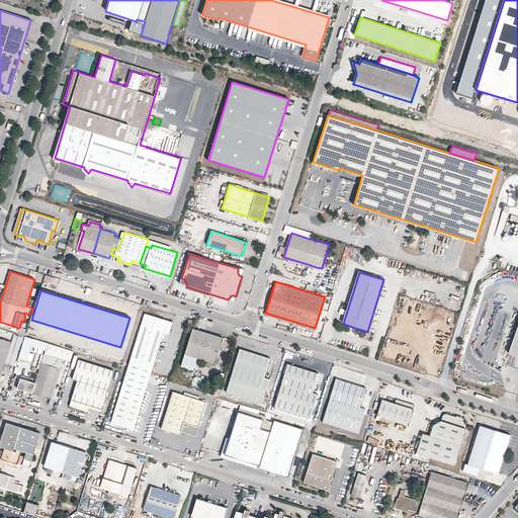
[(145,313),(111,422),(134,428),(163,332),(169,334),(173,321),(145,313)]
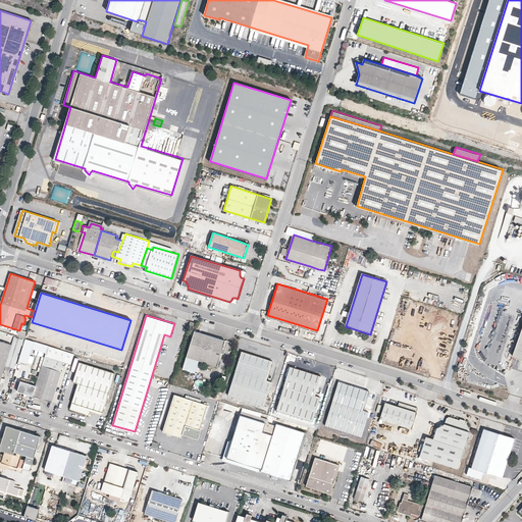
[(521,324),(512,356),(521,359),(521,324)]
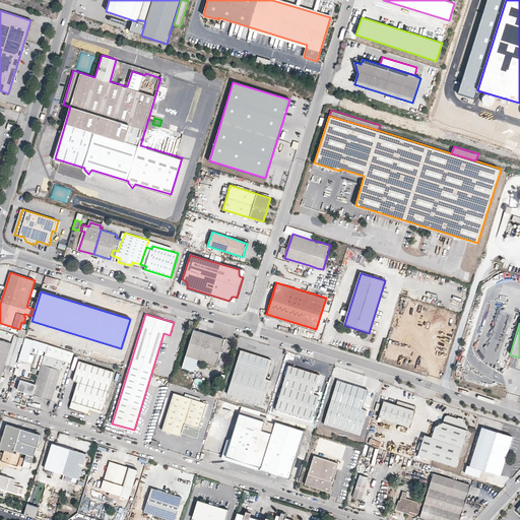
[(194,329),(182,367),(195,371),(198,359),(216,365),(224,338),(194,329)]
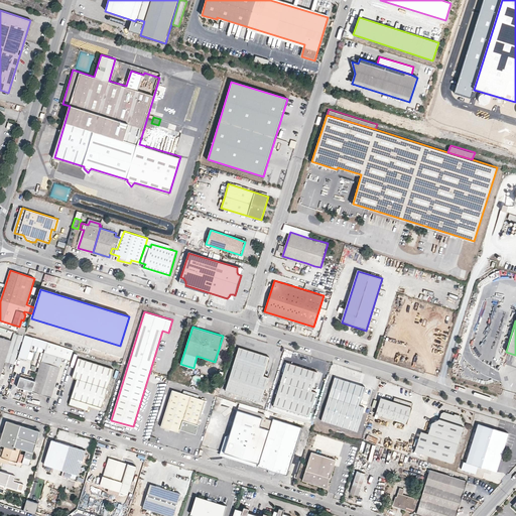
[(0,383),(2,384),(5,378),(3,377),(4,374),(1,373),(2,370),(9,372),(21,335),(13,333),(11,340),(0,336),(0,383)]
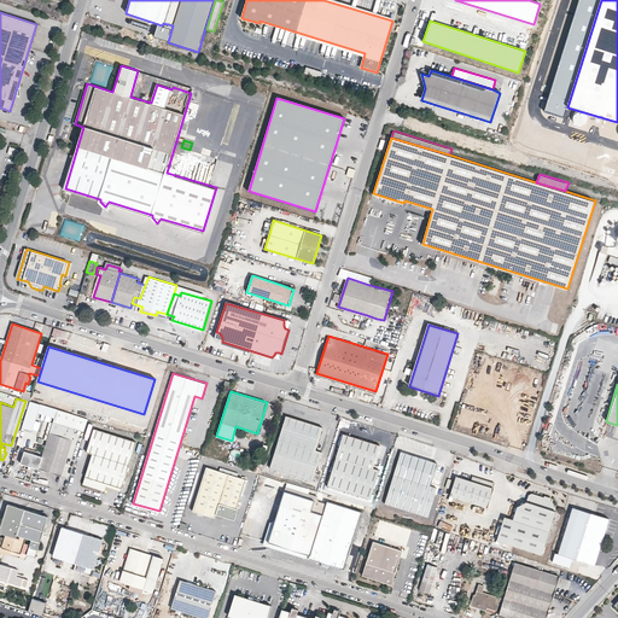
[(41,404),(30,402),(21,431),(24,431),(24,429),(33,431),(33,430),(38,431),(40,423),(36,421),(38,414),(41,404)]
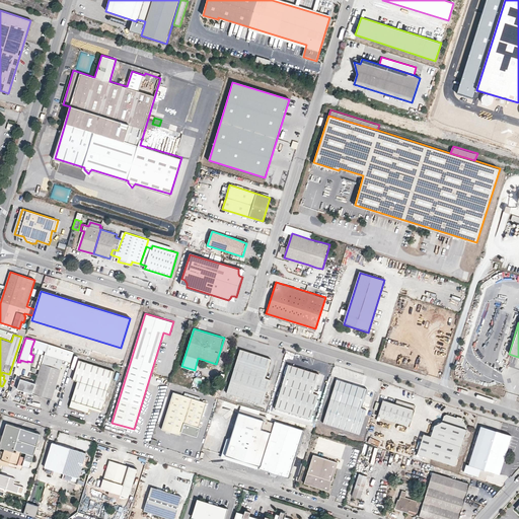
[(46,352),(48,344),(34,340),(31,348),(46,352)]
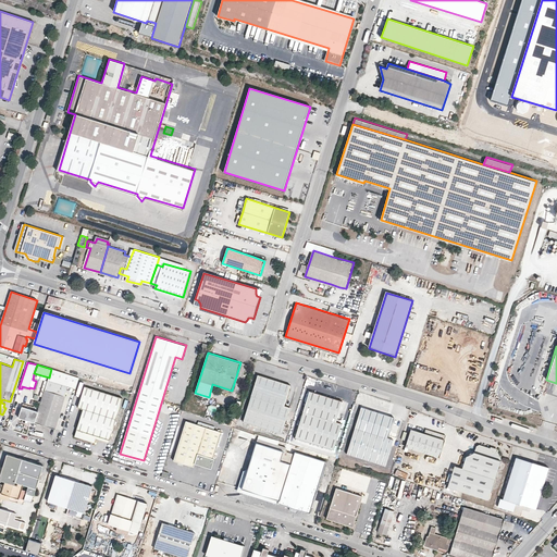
[(76,391),(79,378),(51,369),(49,378),(47,382),(45,392),(44,391),(41,397),(38,409),(37,412),(22,407),(17,419),(56,431),(69,388),(76,391)]
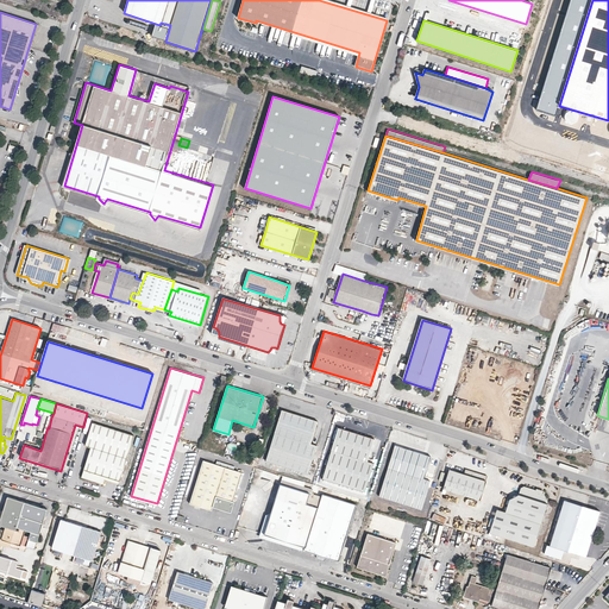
[(318,420),(282,409),(267,459),(308,473),(318,444),(312,443),(318,420)]
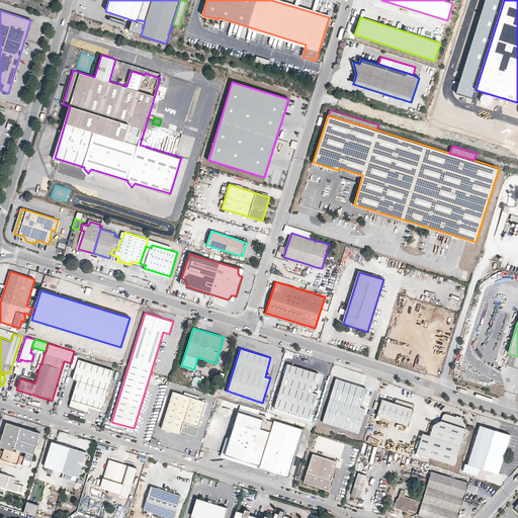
[(87,411),(89,407),(90,404),(101,408),(114,369),(79,358),(73,377),(77,379),(70,405),(87,411)]
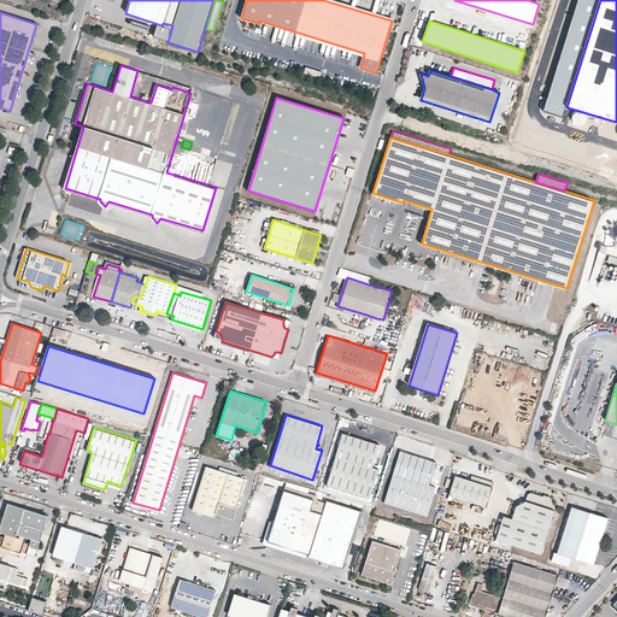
[(380,444),(344,433),(327,485),(370,498),(378,469),(372,466),(380,444)]
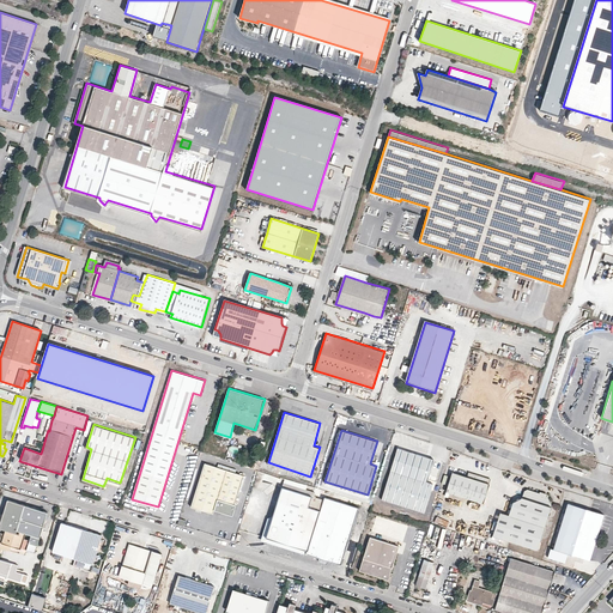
[(435,459),(398,448),(382,498),(425,511),(434,483),(428,481),(435,459)]
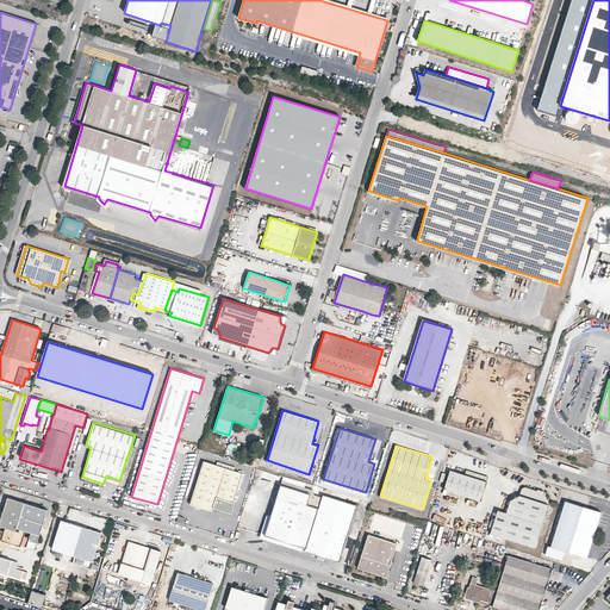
[(216,464),(204,460),(191,504),(212,510),(213,506),(231,512),(235,502),(234,502),(242,472),(232,470),(234,466),(217,460),(216,464)]
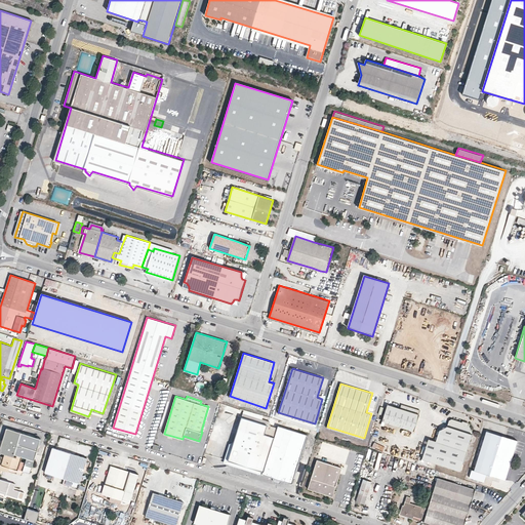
[(400,407),(388,404),(382,420),(395,425),(407,429),(413,431),(420,409),(401,404),(400,407)]
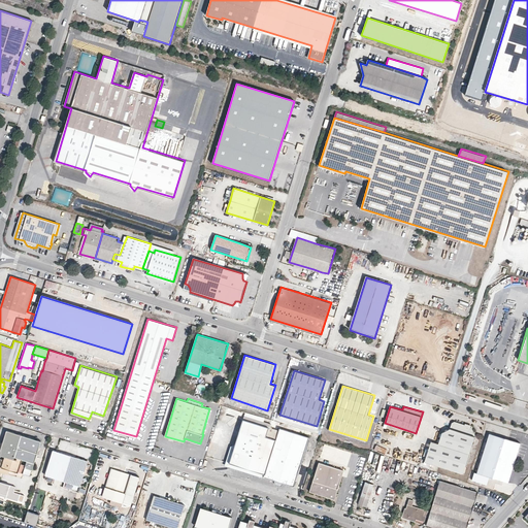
[(225,466),(294,488),(309,438),(279,429),(278,431),(272,429),(272,428),(271,427),(271,425),(263,423),(264,419),(244,413),(234,446),(230,448),(225,466)]
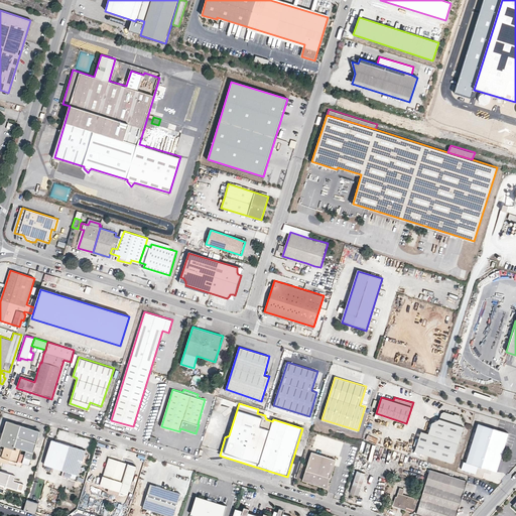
[(457,418),(454,414),(444,411),(441,412),(439,418),(431,422),(428,432),(421,430),(415,450),(453,463),(465,424),(461,417),(457,418)]
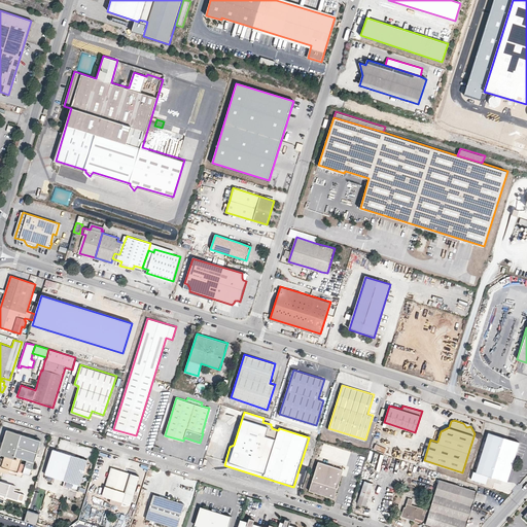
[(31,473),(41,440),(35,437),(32,441),(28,438),(27,434),(6,428),(0,450),(0,453),(5,455),(4,458),(1,457),(0,459),(0,464),(0,465),(0,472),(1,470),(2,466),(10,468),(19,471),(19,470),(20,468),(21,469),(21,470),(31,473)]
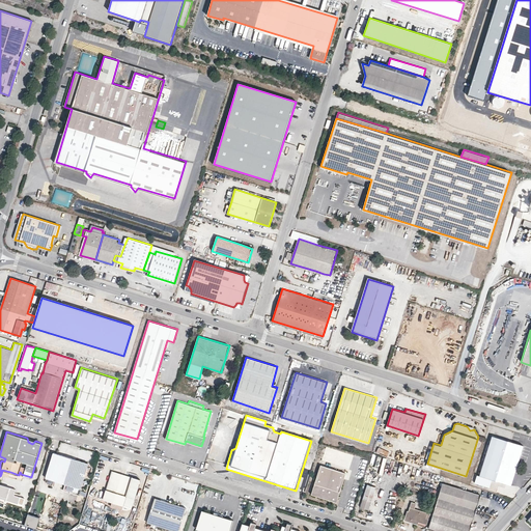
[(480,474),(493,436),(490,435),(477,473),(480,474)]
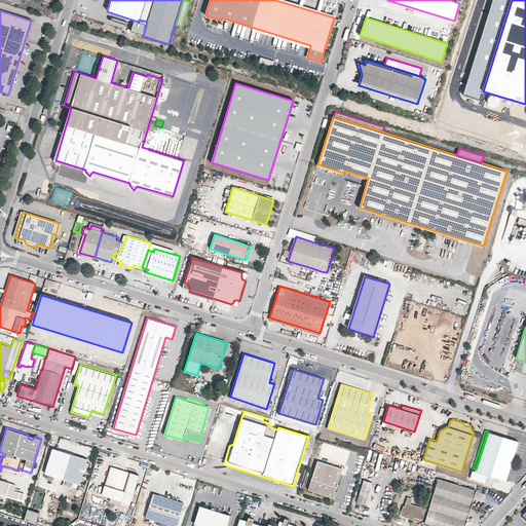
[(519,441),(488,431),(476,470),(473,468),(471,477),(485,482),(488,475),(506,480),(519,441)]
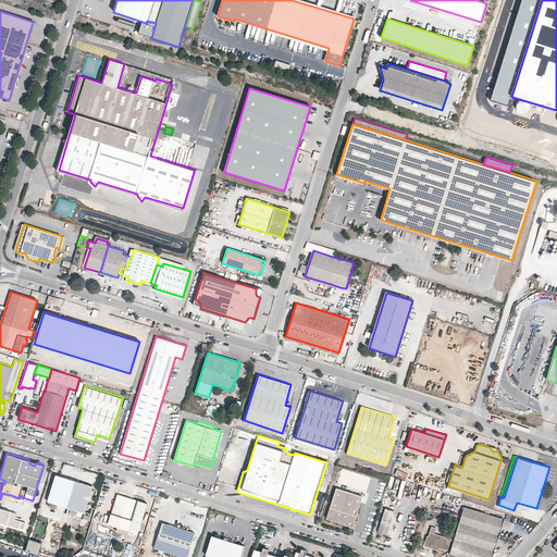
[(57,473),(49,500),(76,509),(74,515),(83,518),(93,484),(57,473)]
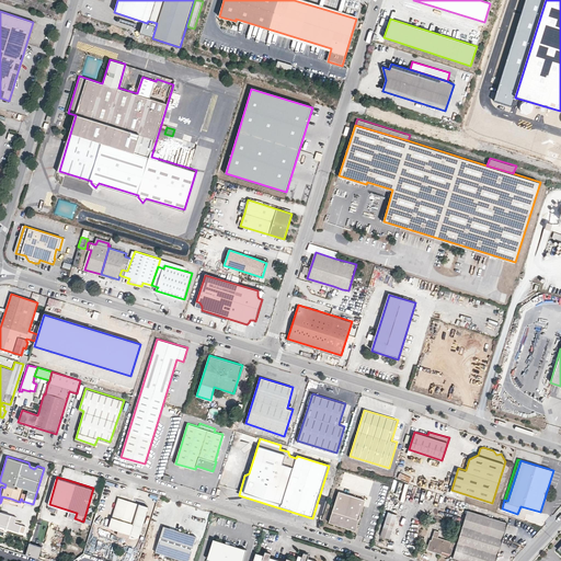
[(352,525),(356,527),(366,500),(339,491),(329,522),(350,529),(352,525)]
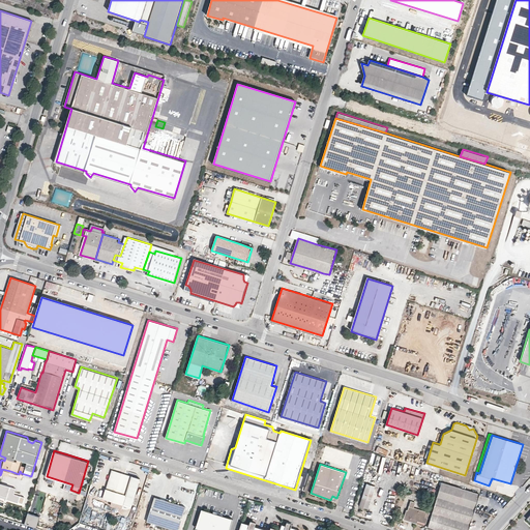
[(130,506),(140,478),(112,469),(112,470),(106,489),(102,498),(112,501),(111,504),(121,507),(122,504),(130,506)]
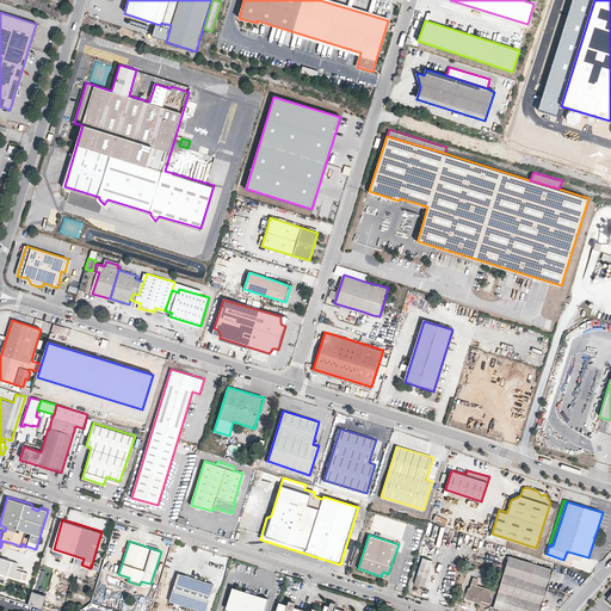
[(466,598),(473,600),(474,597),(481,599),(491,602),(493,596),(497,597),(493,608),(505,610),(538,610),(553,568),(510,555),(508,557),(505,556),(504,562),(506,563),(499,591),(477,584),(480,579),(473,576),(470,587),(469,586),(466,598)]
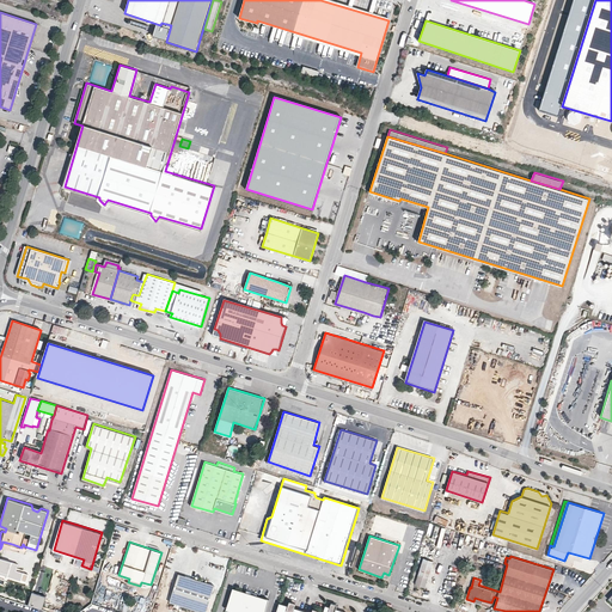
[(0,557),(0,574),(23,581),(25,573),(19,570),(20,564),(0,557)]
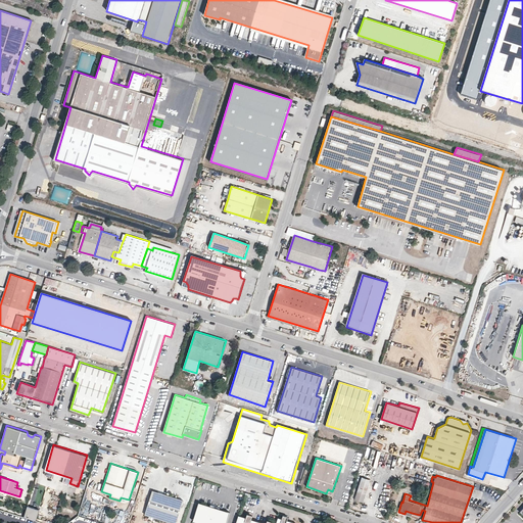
[(363,498),(365,498),(370,480),(363,477),(354,500),(362,502),(363,498)]
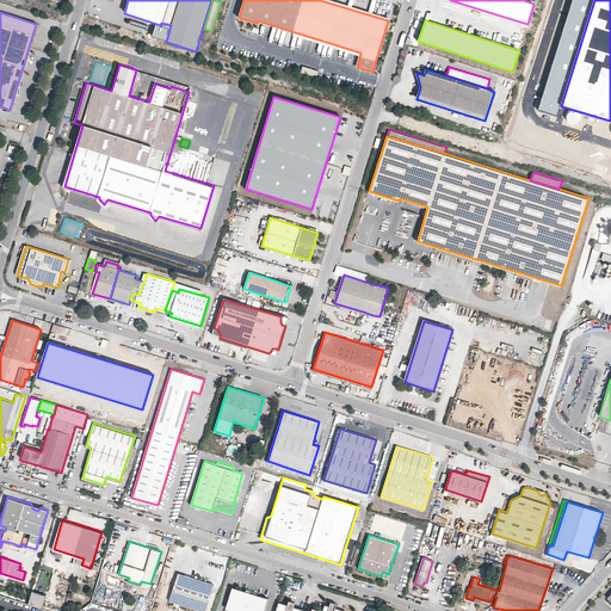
[(179,572),(171,600),(177,603),(204,610),(205,610),(215,584),(179,572)]
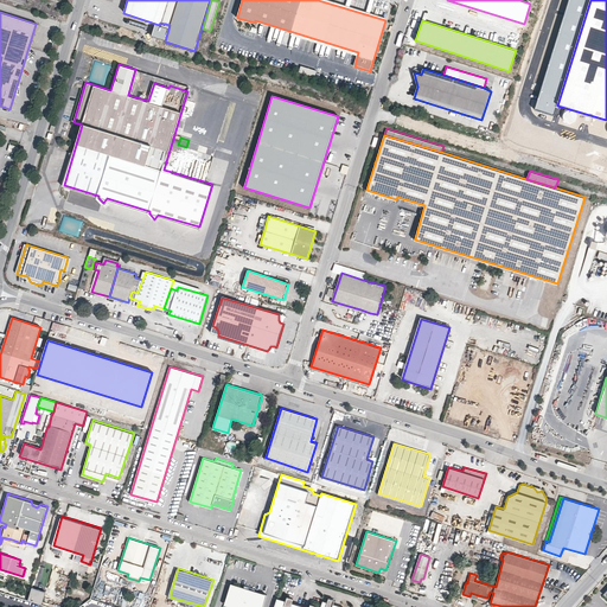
[(230,605),(236,586),(230,585),(224,604),(230,605)]
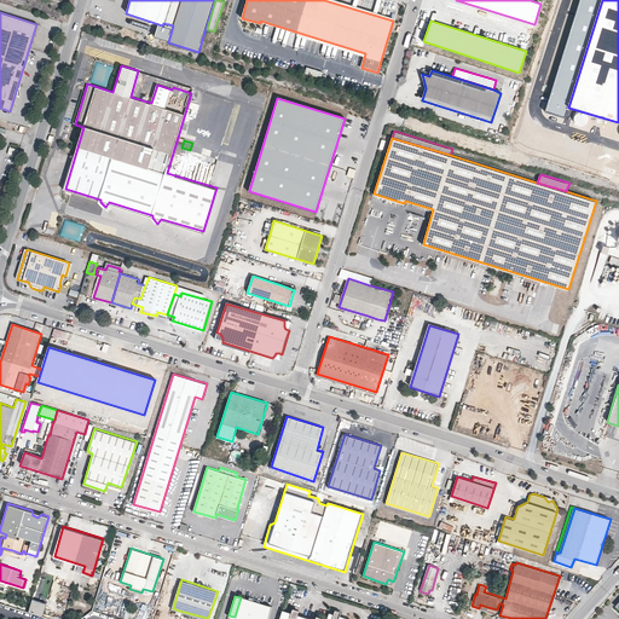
[(266,618),(271,607),(258,603),(259,600),(248,596),(248,600),(241,597),(235,617),(241,618),(266,618)]
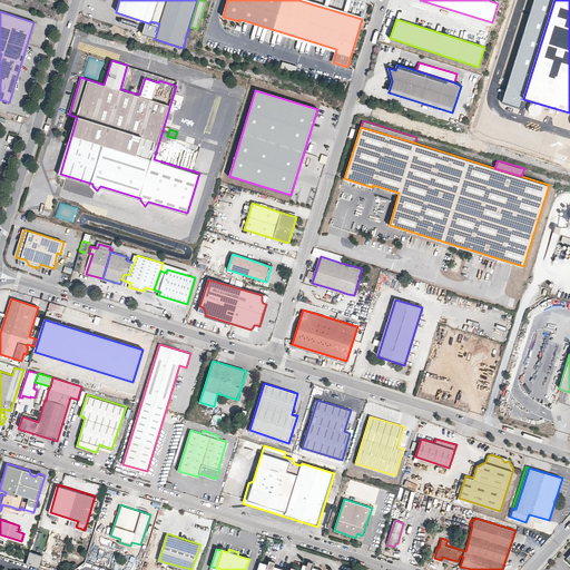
[(30,550),(26,562),(39,567),(42,554),(30,550)]
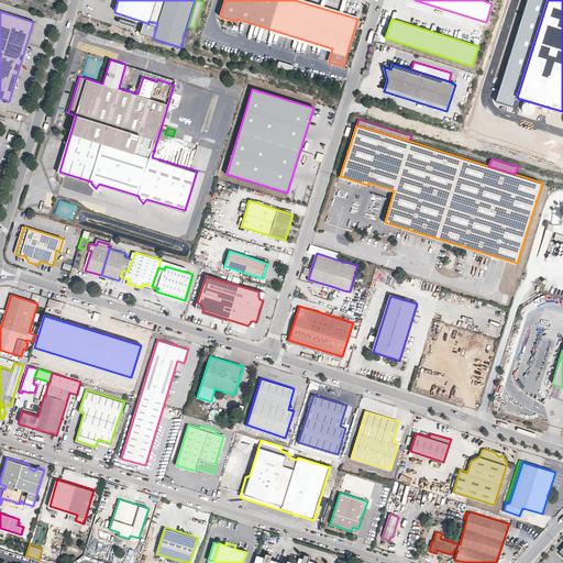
[(265,556),(257,554),(254,562),(318,562),(319,562),(309,560),(310,555),(306,553),(304,558),(299,556),(297,562),(293,562),(294,561),(288,559),(286,562),(271,558),(272,554),(266,552),(265,556)]
